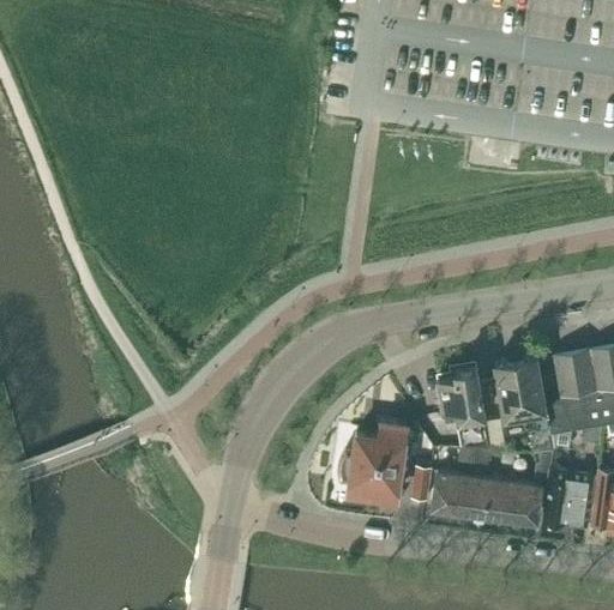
[(548,411),(552,434),(582,429),(600,427),(613,423),(613,343),(553,355),(560,398),(546,400),(548,411)]
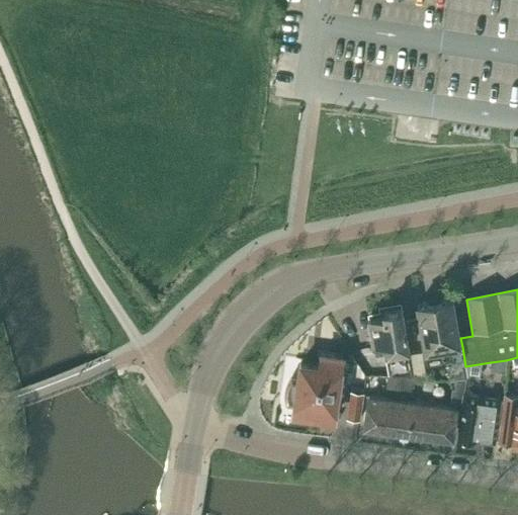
[(461,347),(453,302),(418,308),(426,353),(428,365),(446,362),(449,381),(467,380),(465,366),(461,347)]
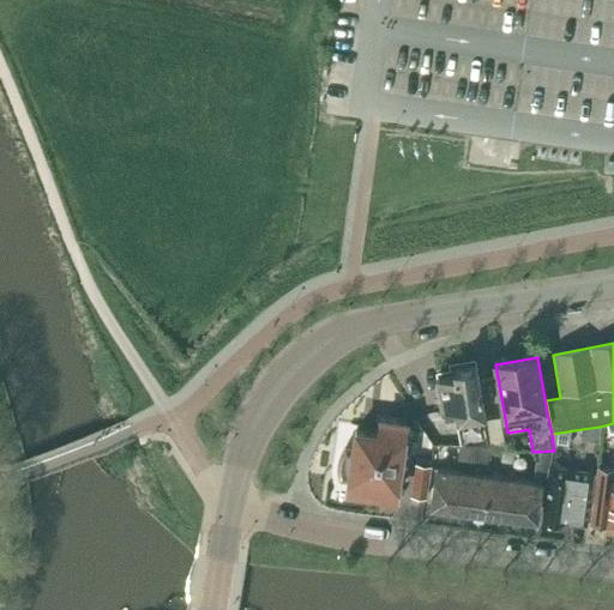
[(485,421),(477,367),(456,370),(457,378),(438,381),(443,412),(444,411),(445,422),(457,421),(461,446),(489,448),(485,421)]
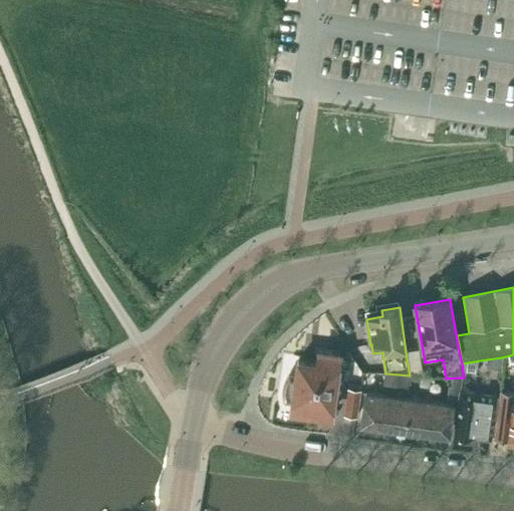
[(292,404),(291,414),(323,419),(324,415),(333,416),(339,368),(338,368),(340,356),(319,353),(317,365),(298,362),(296,378),(290,377),(288,381),(286,388),(285,391),(285,399),(286,403),(292,404)]
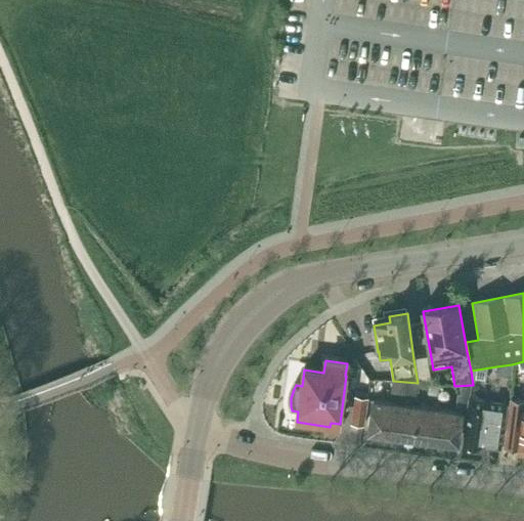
[(496,366),(495,378),(510,379),(512,364),(496,366)]
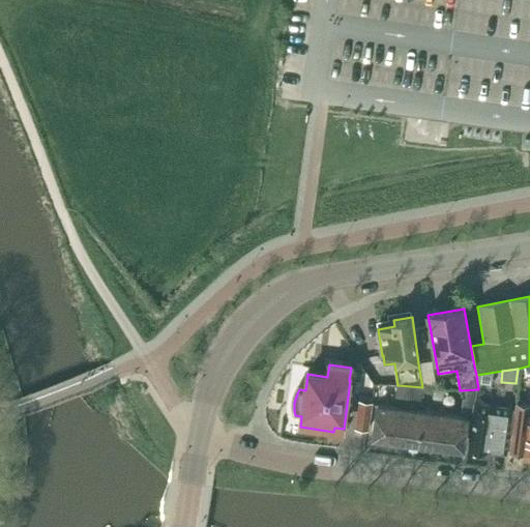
[(377,438),(403,441),(403,438),(405,421),(407,421),(412,388),(404,388),(404,387),(396,386),(394,403),(402,404),(401,409),(378,406),(374,434),(377,438)]
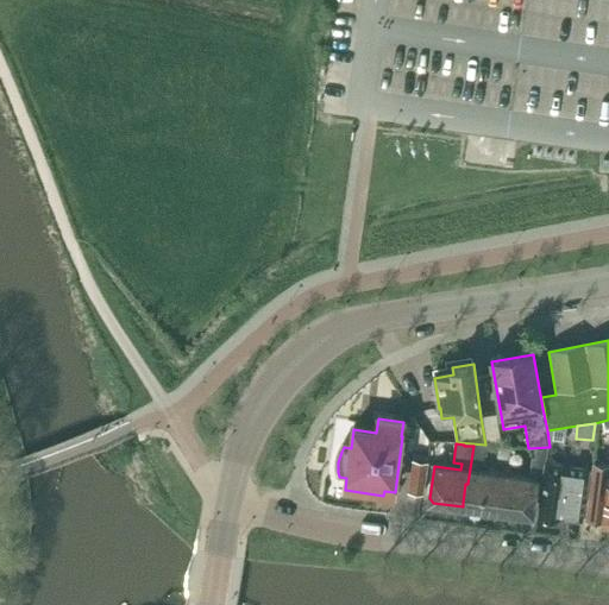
[(485,446),(473,446),(468,484),(465,484),(463,503),(468,503),(473,508),(500,511),(502,489),(501,489),(503,476),(483,473),(485,446)]
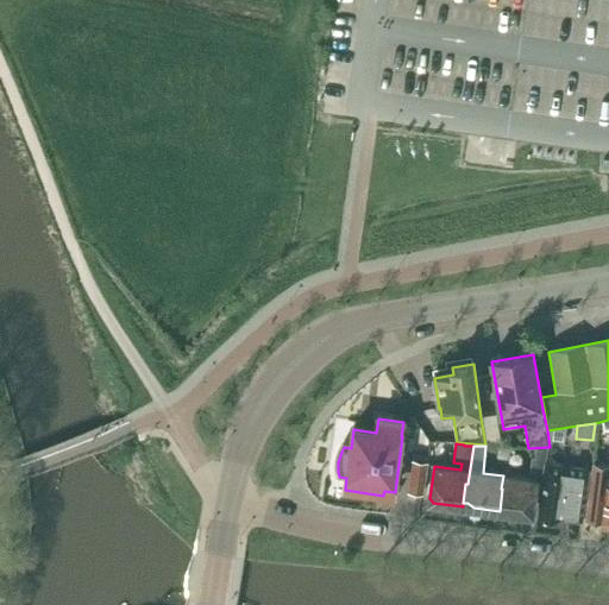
[(538,474),(545,474),(546,467),(546,465),(548,448),(547,448),(547,449),(535,448),(534,460),(532,460),(529,479),(503,476),(501,489),(502,489),(500,511),(527,515),(533,511),(538,480),(538,474)]
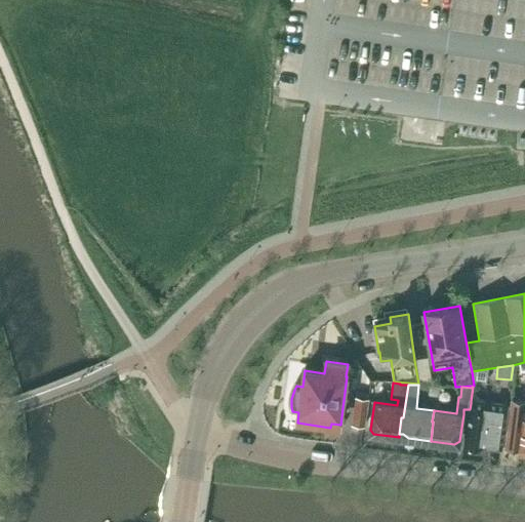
[(523,399),(524,392),(524,388),(515,387),(514,397),(523,399)]
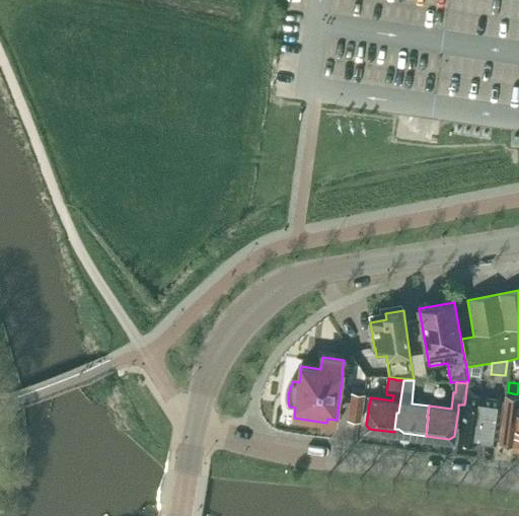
[(365,396),(354,394),(352,394),(348,422),(362,424),(366,396),(365,396)]
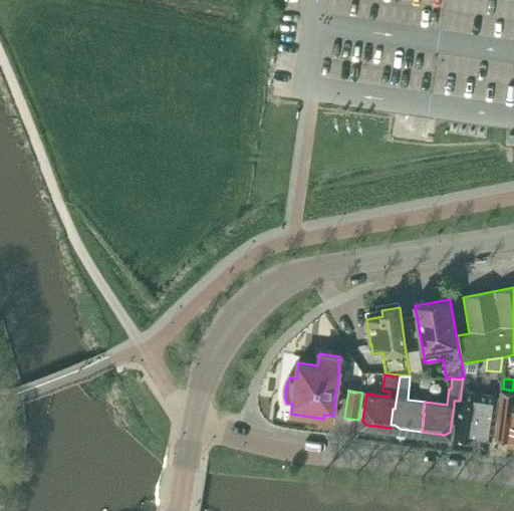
[(495,439),(510,441),(510,442),(513,442),(513,395),(501,394),(495,439)]
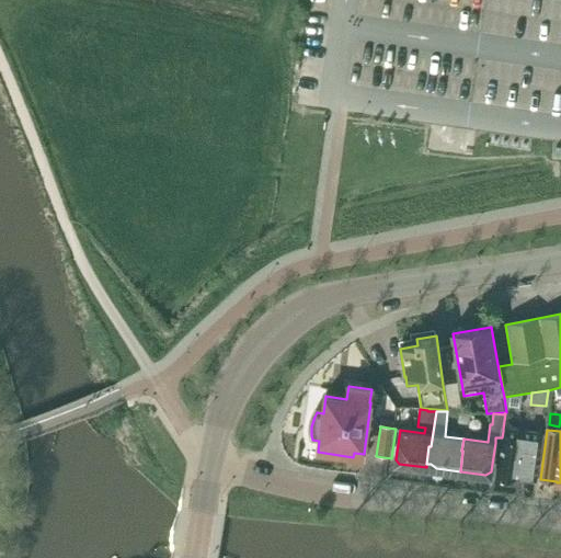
[(542,435),(503,431),(502,437),(496,477),(537,481),(542,435)]
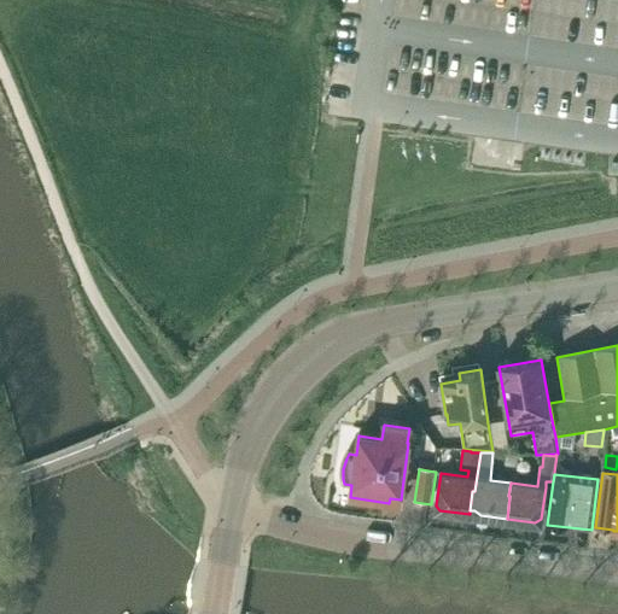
All buildings are outlined.
